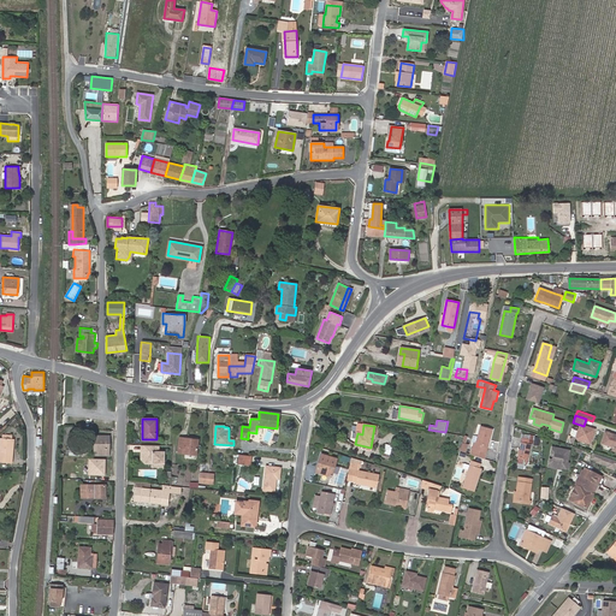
[(474,442),(473,449),(487,452),(492,428),(480,426),(477,443),(474,442)]
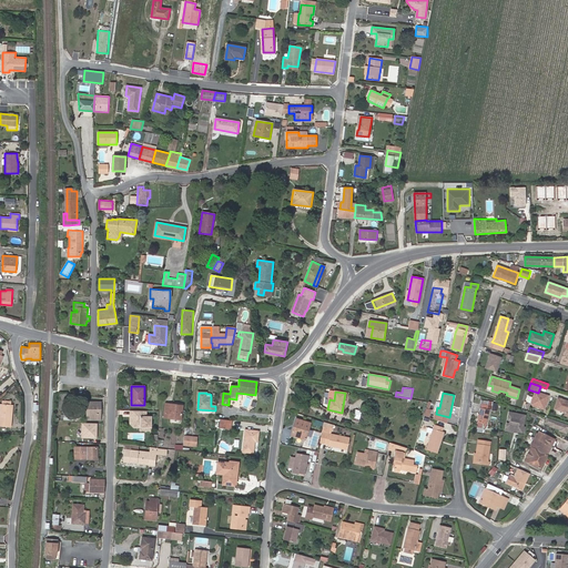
[(567,415),(567,402),(558,398),(555,408),(566,412),(565,415),(567,415)]
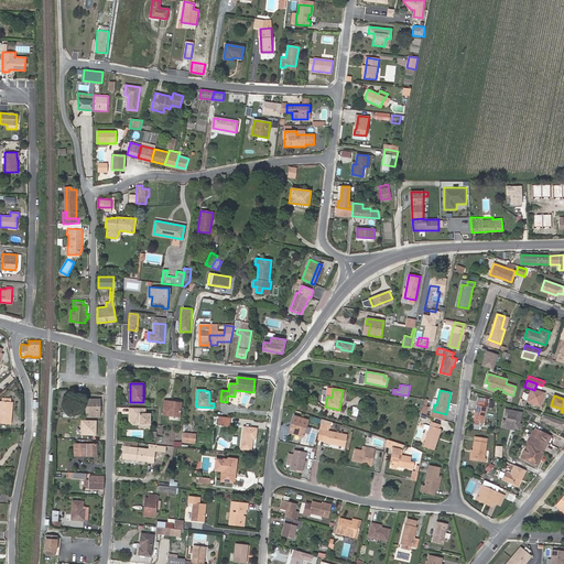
[(87,415),(99,416),(100,400),(87,399),(87,415)]
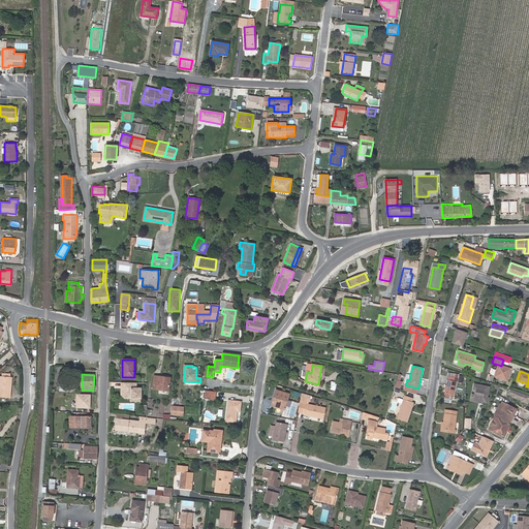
[(0,381),(0,396),(10,398),(12,377),(0,376),(0,381)]
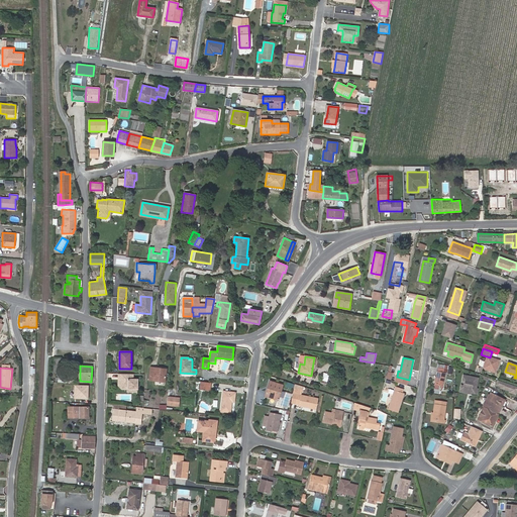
[(165,382),(166,369),(150,368),(149,380),(165,382)]
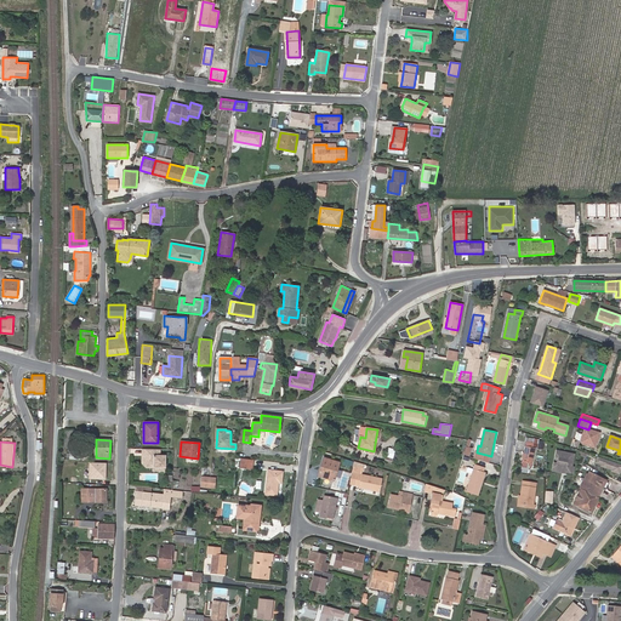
[(534,454),(535,449),(525,446),(523,461),(533,463),(533,459),(534,454)]
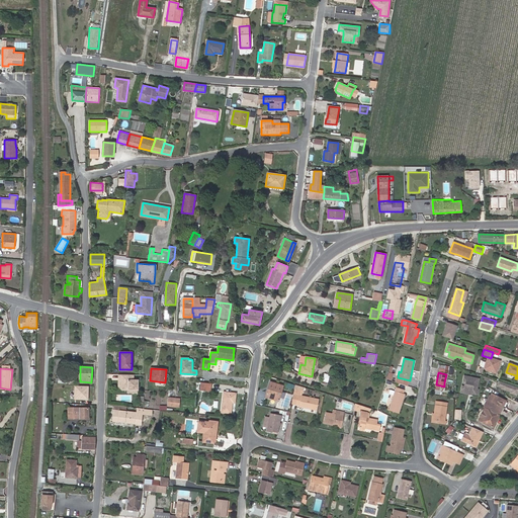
[(328,383),(331,374),(325,373),(322,381),(328,383)]
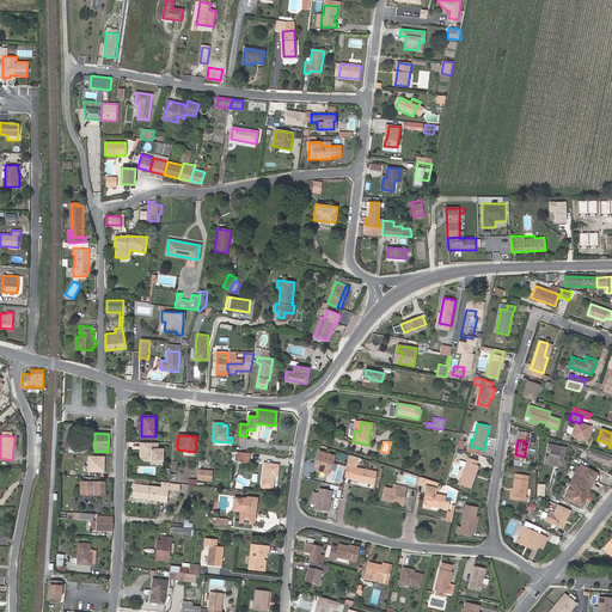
[(151,460),(151,463),(157,463),(157,459),(145,458),(142,456),(142,442),(140,442),(140,456),(144,460),(151,460)]
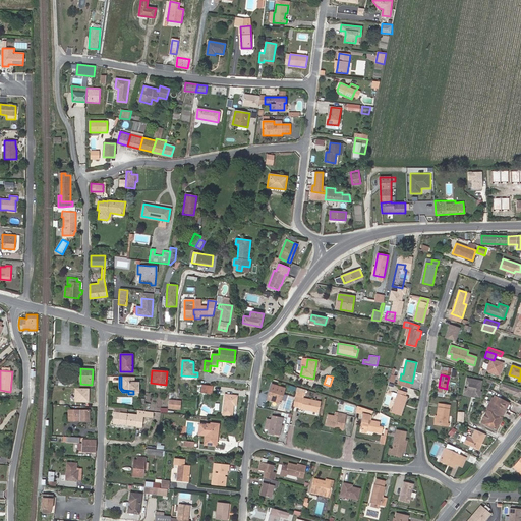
[(123,390),(133,391),(133,394),(138,395),(138,382),(134,382),(133,377),(121,377),(121,388),(123,390)]
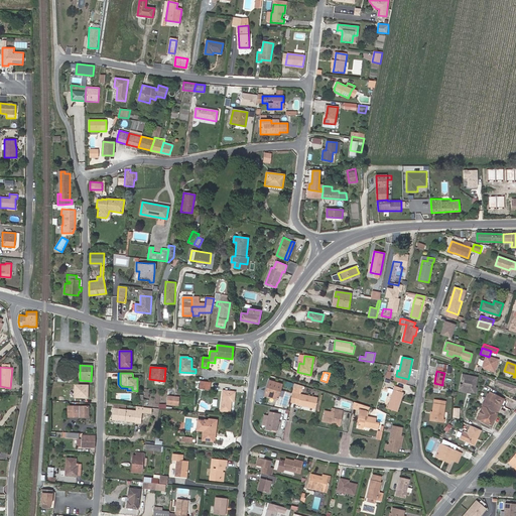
[(461,379),(464,379),(462,385),(462,389),(469,391),(475,392),(475,387),(474,387),(476,377),(462,374),(461,379)]
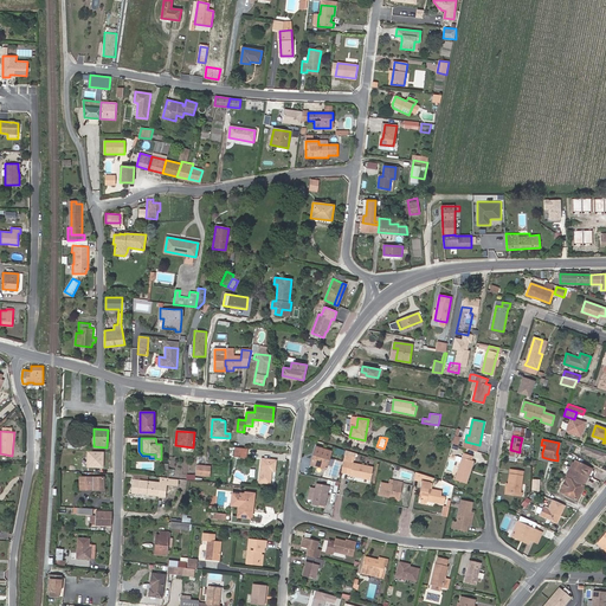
[(479,445),(465,442),(464,446),(477,451),(479,445)]
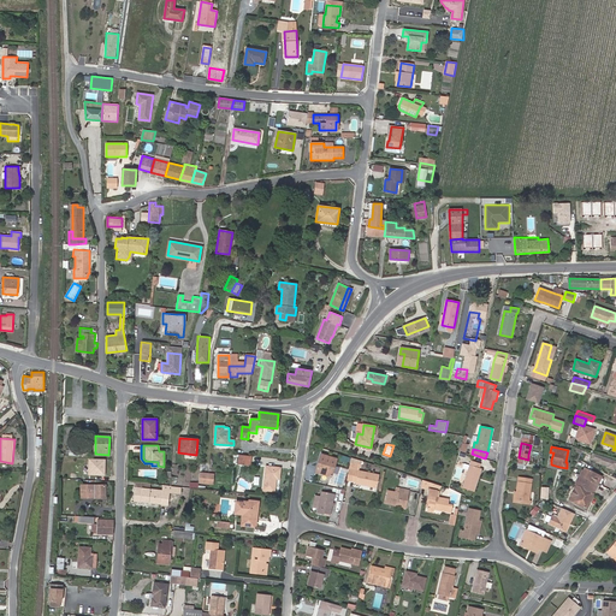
[(615,460),(593,452),(590,461),(615,471),(615,469),(615,460)]
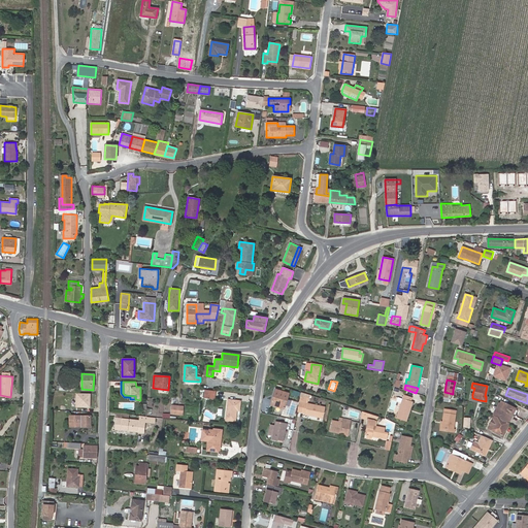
[(215,391),(205,390),(204,397),(215,398),(215,391)]
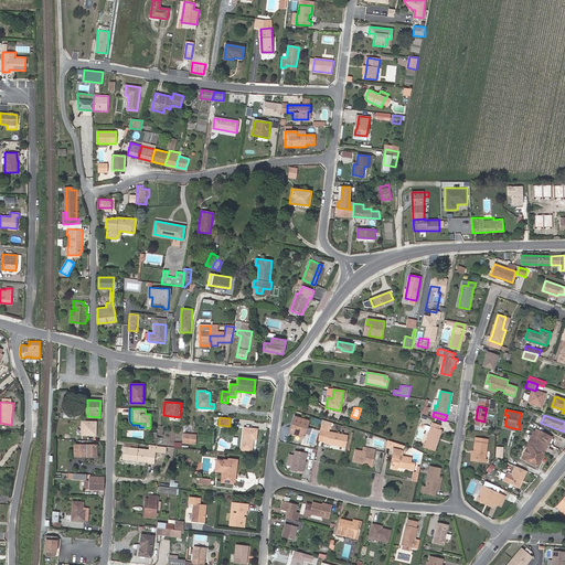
[(304,437),(309,422),(295,417),(294,423),(295,423),(294,429),(291,428),(289,433),(304,437)]
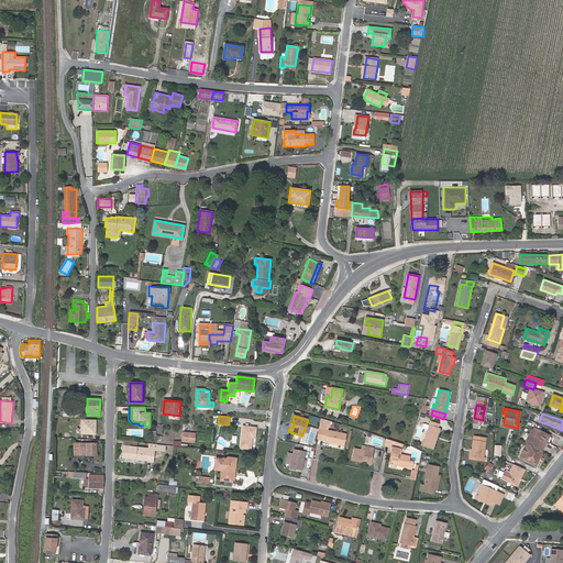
[(499,426),(511,428),(511,427),(504,424),(504,420),(501,419),(499,426)]
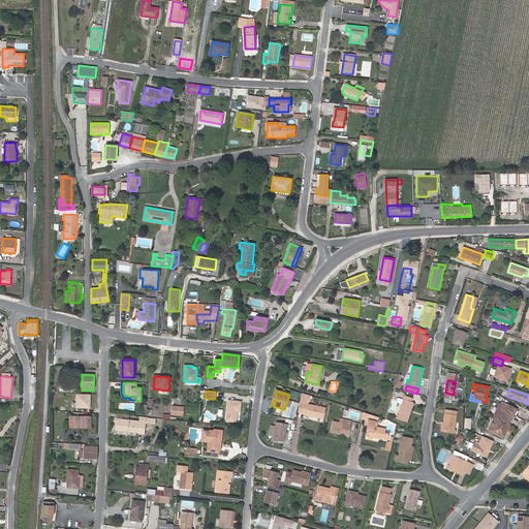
[(398,419),(408,422),(410,413),(409,412),(410,410),(411,410),(414,402),(412,402),(413,398),(405,396),(404,400),(399,398),(398,402),(403,404),(398,419)]
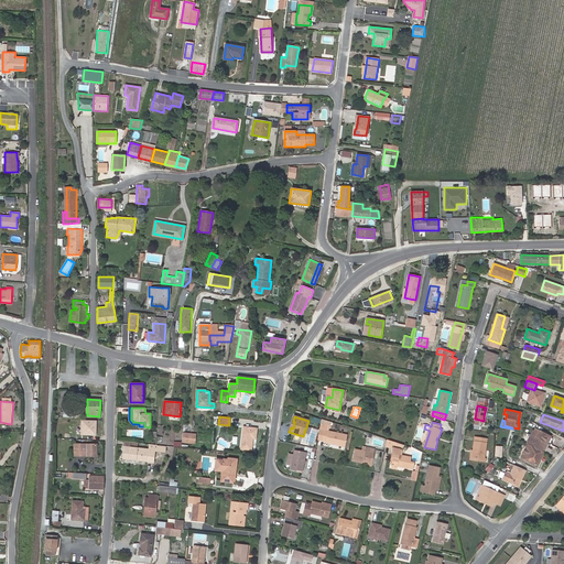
[(250,438),(252,438),(253,429),(241,426),(238,448),(248,449),(250,438)]
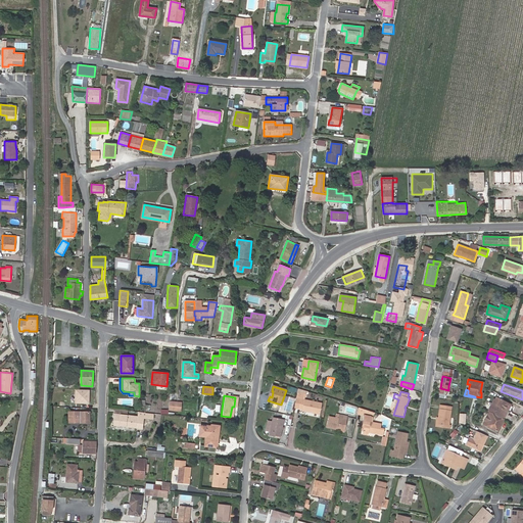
[(284,409),(291,410),(294,397),(287,396),(284,409)]
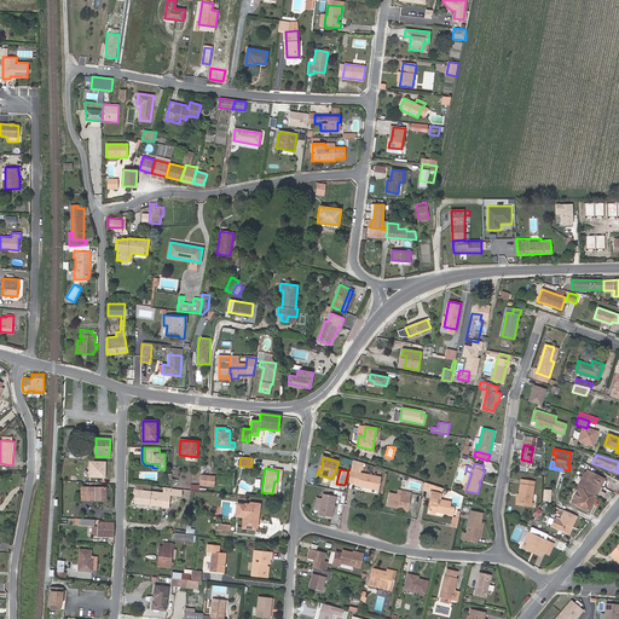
[(596,496),(605,479),(588,470),(579,487),(596,496)]
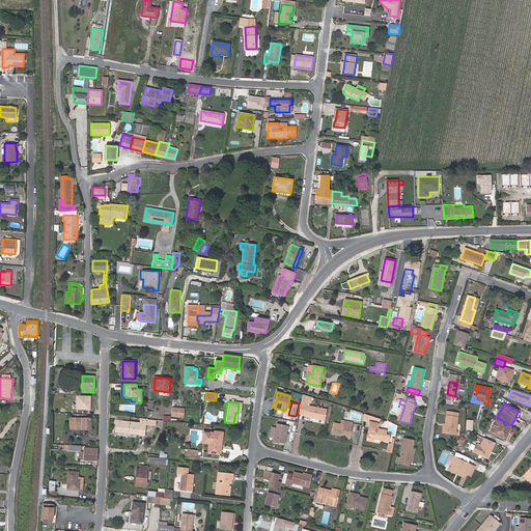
[(301,404),(299,414),(307,416),(307,417),(324,420),(326,410),(301,404)]
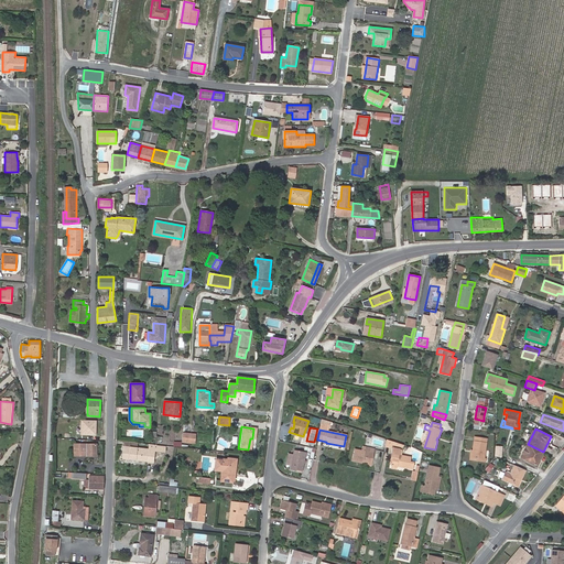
[(475,437),(473,457),(485,458),(487,440),(475,437)]
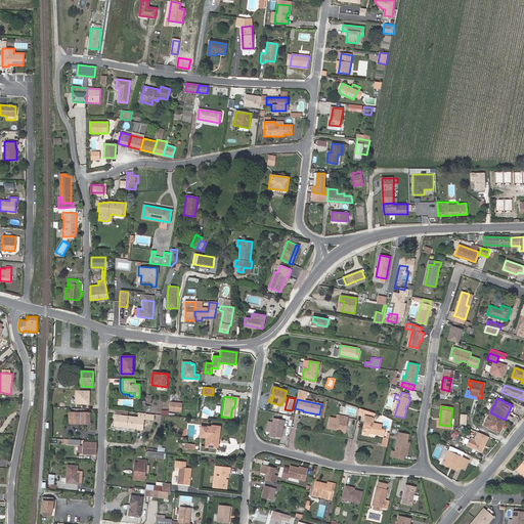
[(376,413),(359,408),(358,416),(364,417),(364,412),(375,415),(376,413)]
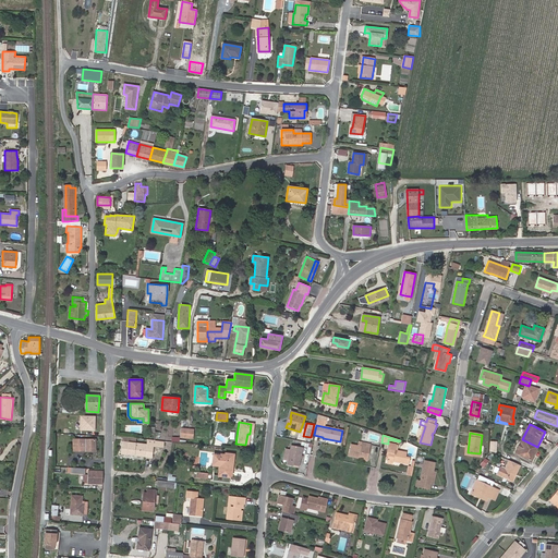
[(73,450),(86,450),(95,450),(95,439),(74,439),(73,450)]
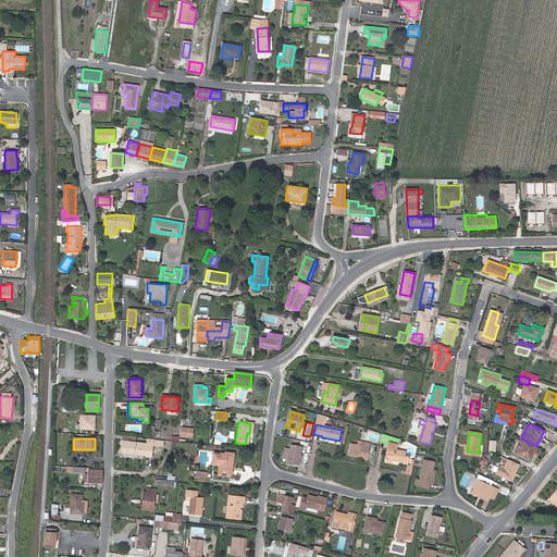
[(521,438),(515,452),(520,455),(530,459),(536,446),(521,438)]
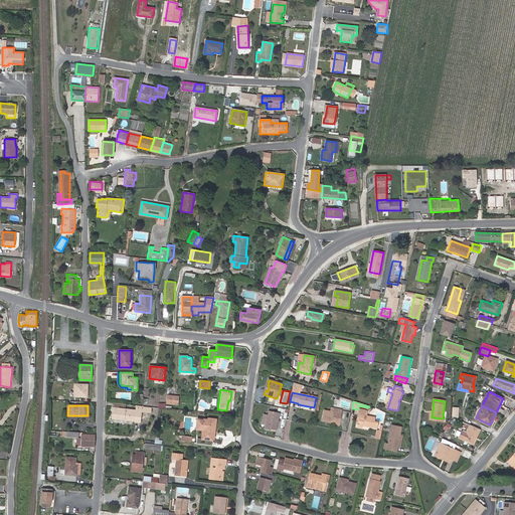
[(112,418),(140,421),(141,410),(126,408),(113,406),(112,418)]
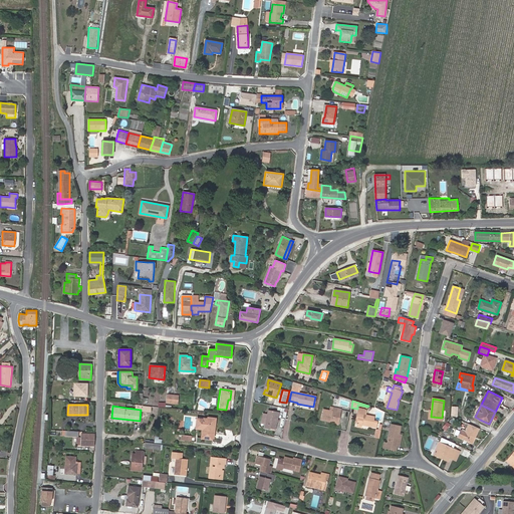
[(373,421),(374,417),(366,416),(367,411),(358,409),(356,416),(362,417),(361,420),(355,419),(355,423),(357,424),(356,426),(361,427),(362,425),(376,427),(377,422),(373,421)]
